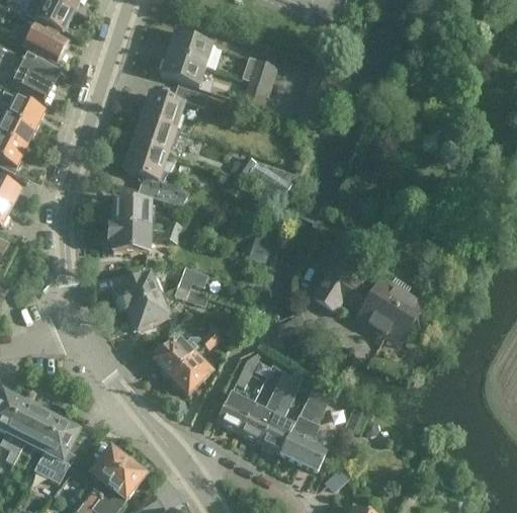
[(73,12),(48,0),(22,0),(39,9),(34,18),(63,32),(73,12)]
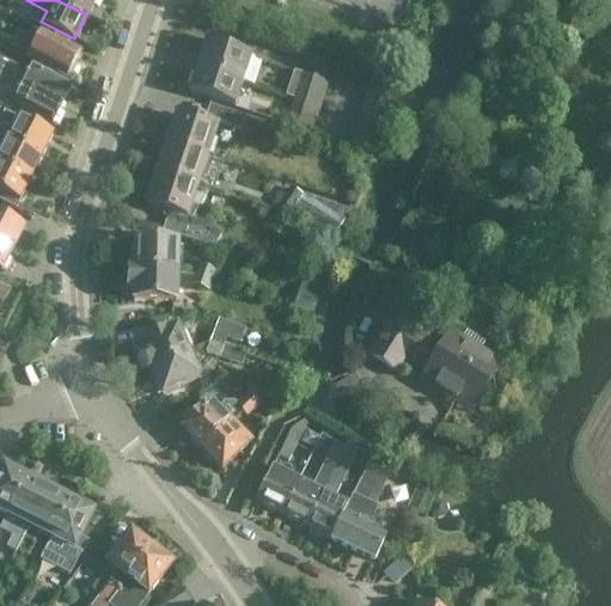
[(56,0),(86,14),(93,0),(56,0)]
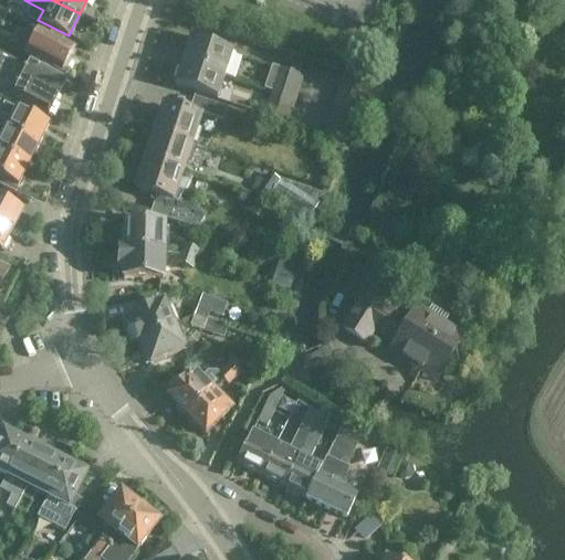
[(25,49),(62,67),(73,46),(75,43),(39,24),(25,49)]
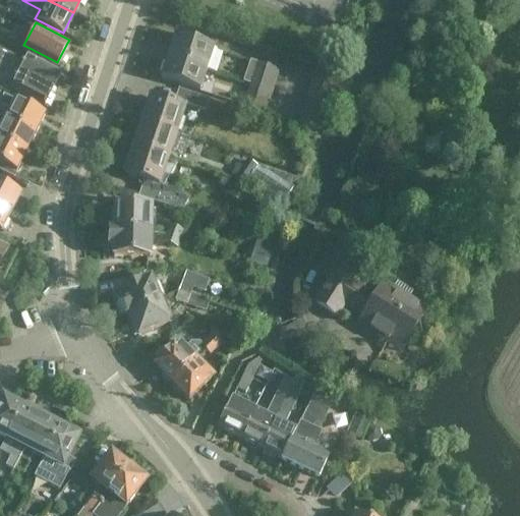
[(175,31),(175,32),(168,53),(207,66),(214,44),(175,31)]
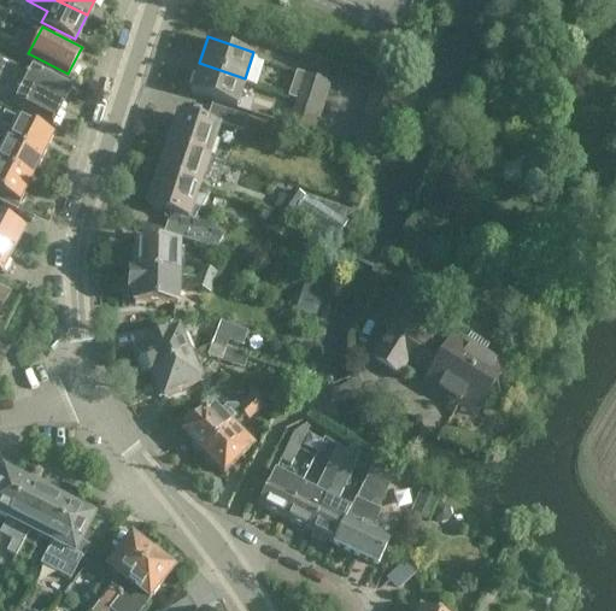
[(0,69),(63,103),(74,82),(33,62),(28,71),(0,56),(0,69)]
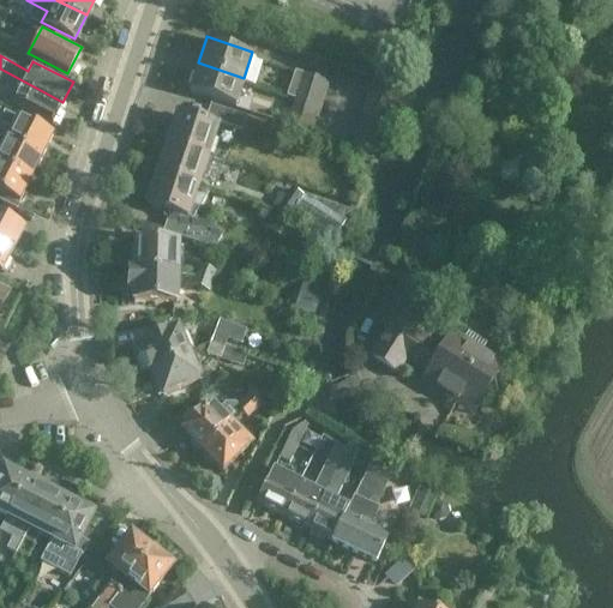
[(244,78),(198,62),(190,88),(235,103),(244,78)]
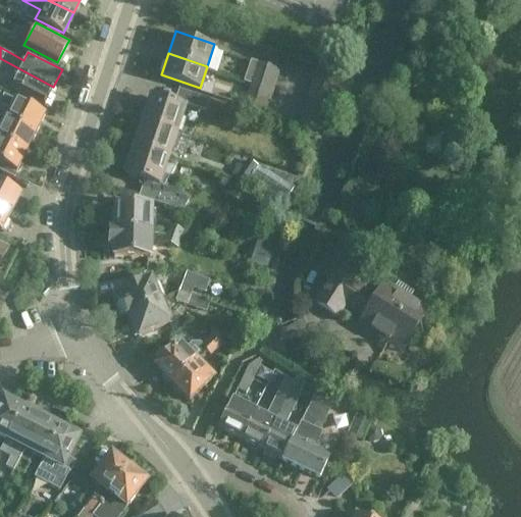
[(251,56),(247,66),(276,76),(279,65),(251,56)]
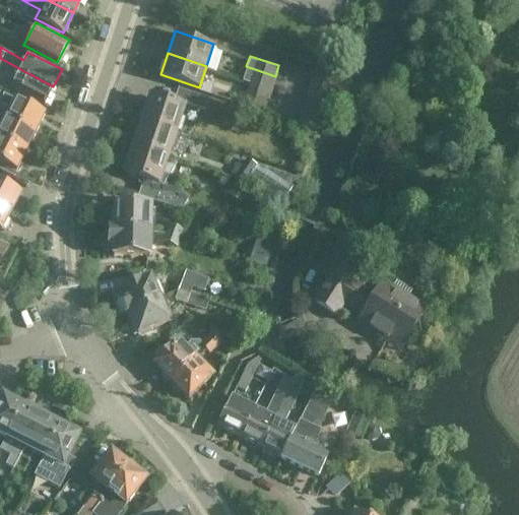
[(44,103),(53,86),(0,58),(0,78),(11,84),(11,85),(44,103)]
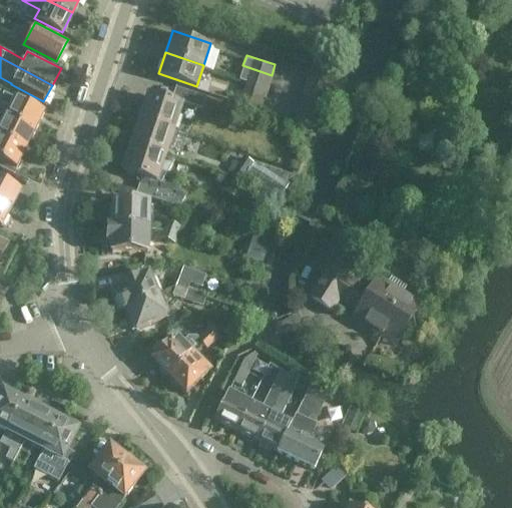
[(239,76),(247,79),(268,86),(272,75),(242,65),(239,76)]
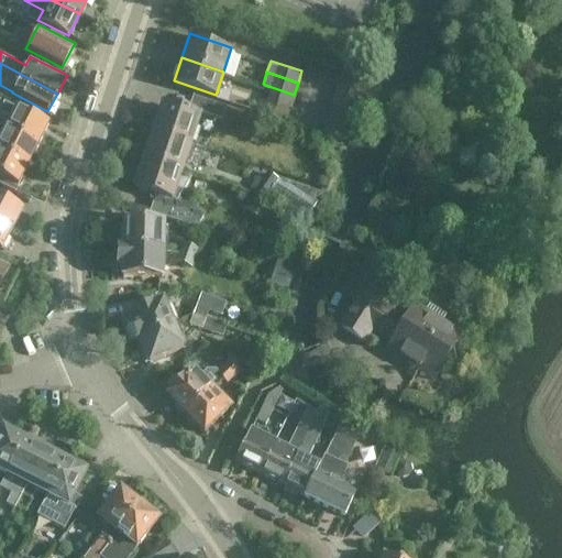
[(339,81),(334,93),(359,100),(362,88),(339,81)]
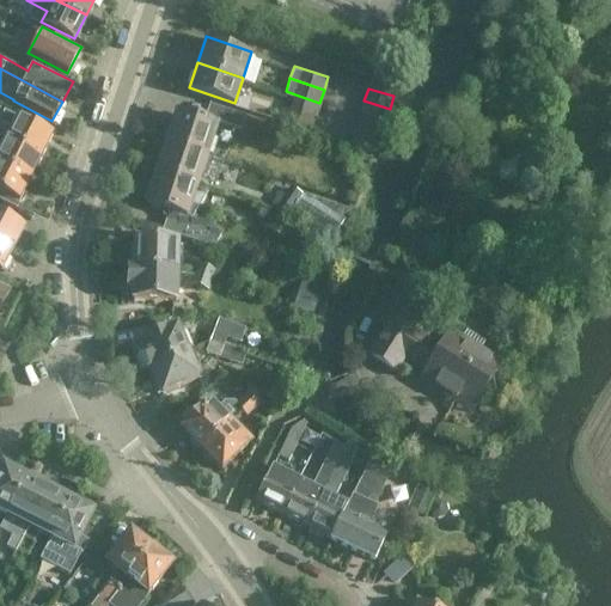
[(291,106),(316,115),(319,103),(295,95),(291,106)]
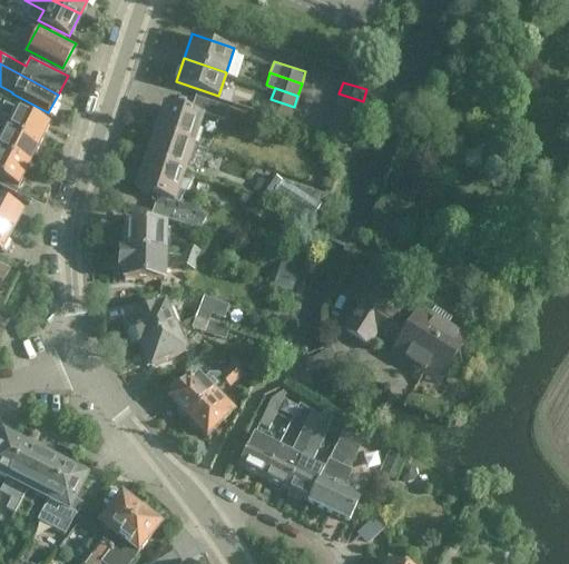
[(229,104),(195,92),(190,108),(165,100),(155,129),(195,142),(204,112),(202,111),(203,110),(225,117),(229,104)]
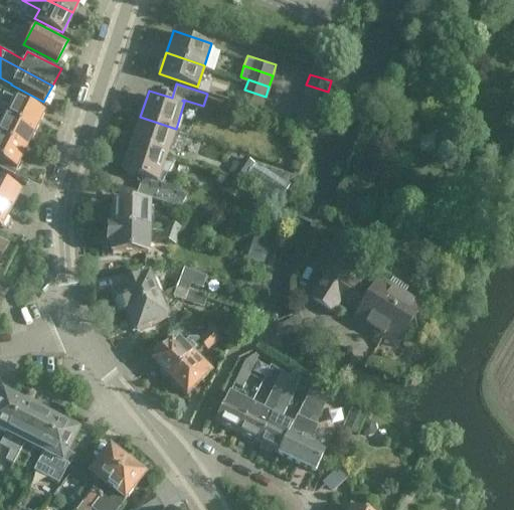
[(306,85),(303,97),(324,104),(328,92),(306,85)]
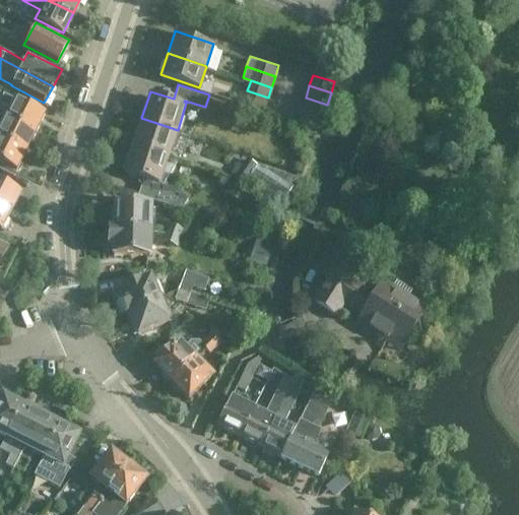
[(268,98),(247,90),(238,87),(234,99),(264,109),(268,98)]
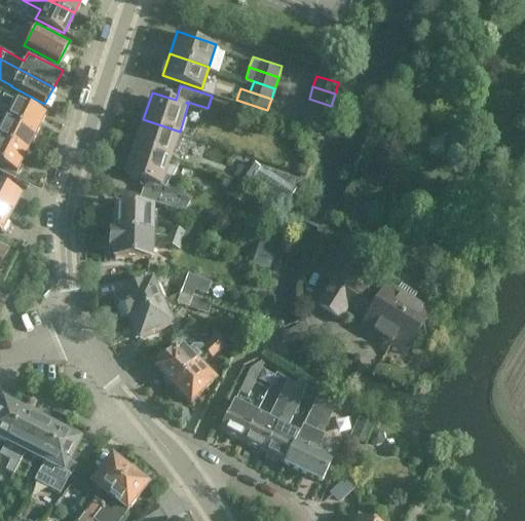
[(4,116),(36,133),(45,112),(13,97),(14,97),(3,91),(0,98),(0,102),(9,106),(4,116)]
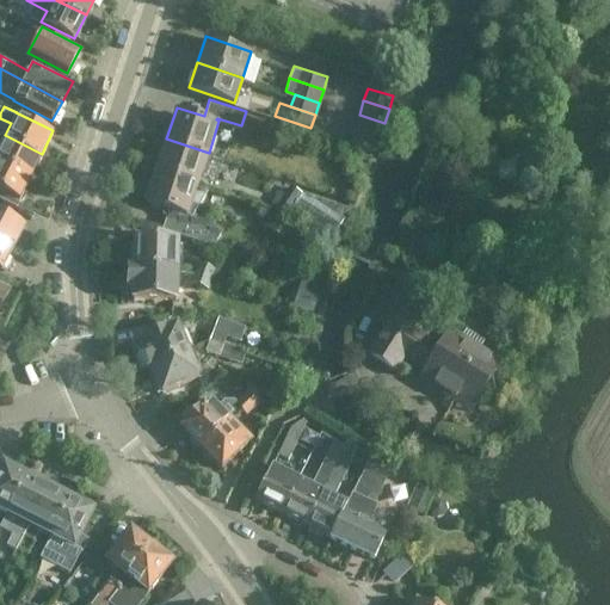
[(359,115),(355,127),(380,135),(384,123),(359,115)]
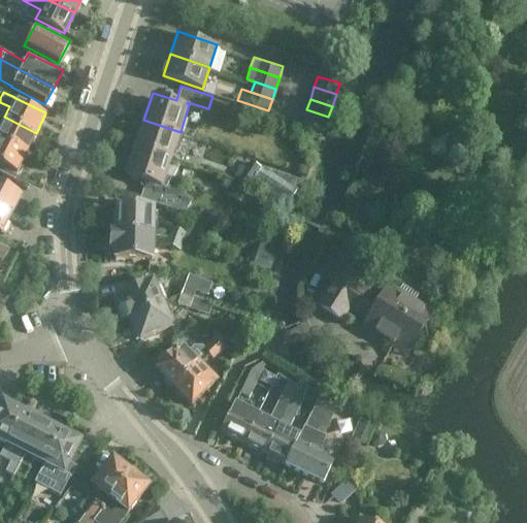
[(325,128),(325,127),(328,117),(306,109),(303,121),(325,128)]
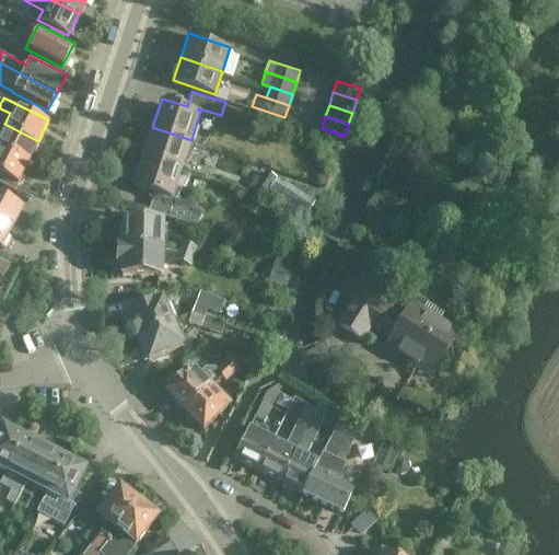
[(38,141),(4,124),(0,131),(0,147),(27,162),(38,141)]
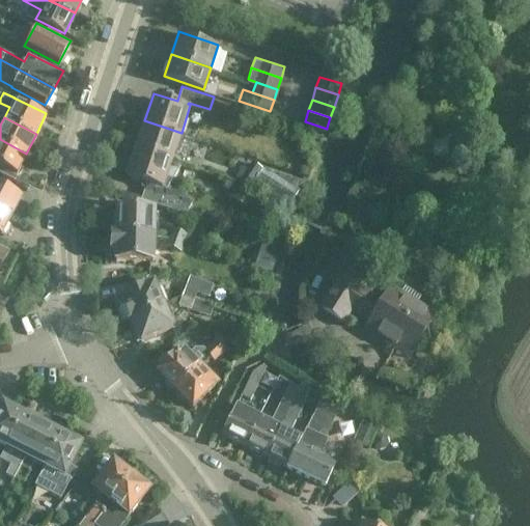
[(182,133),(144,120),(135,147),(172,160),(172,158),(182,133)]
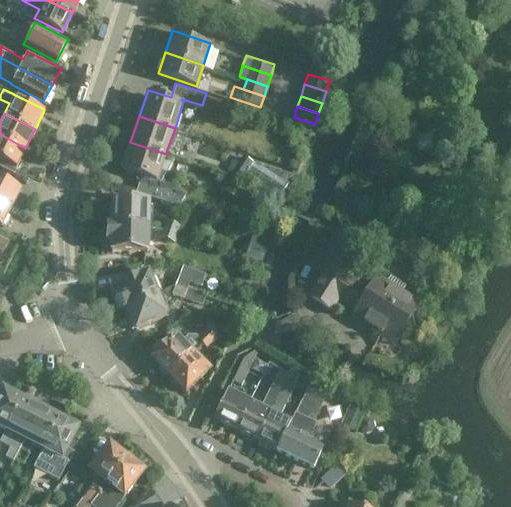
[(25,148),(0,134),(0,157),(16,166),(25,148)]
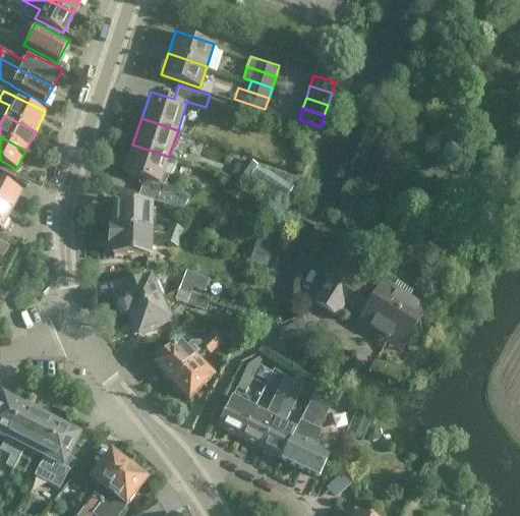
[(141,181),(138,192),(181,208),(189,194),(165,179),(176,160),(169,155),(169,157),(132,145),(124,170),(138,174),(137,177),(139,181),(141,181)]
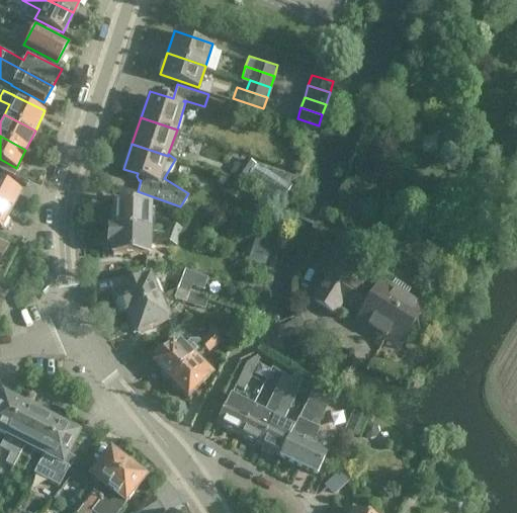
[(234,173),(243,179),(255,160),(246,155),(234,173)]
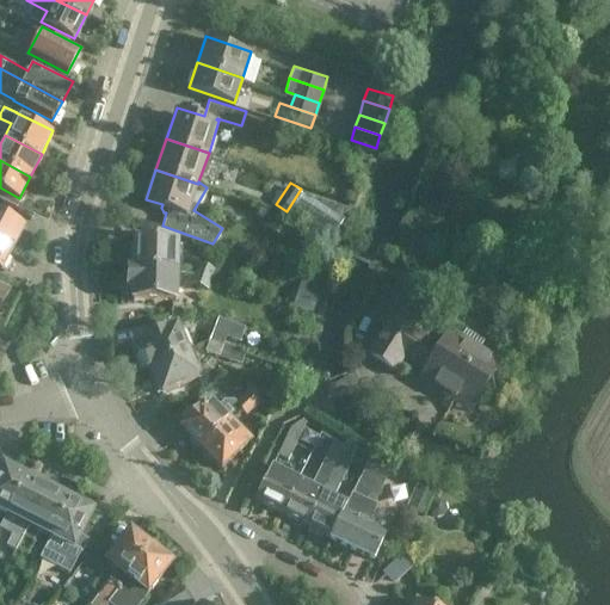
[(289,209),(303,218),(300,224),(313,234),(318,227),(332,235),(345,216),(344,215),(351,204),(320,195),(318,198),(302,187),(289,209)]
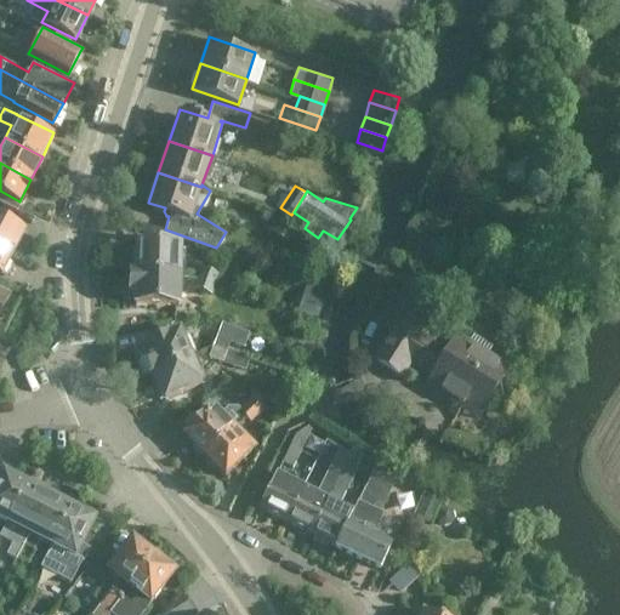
[(0,241),(13,249),(26,227),(0,214),(0,241)]
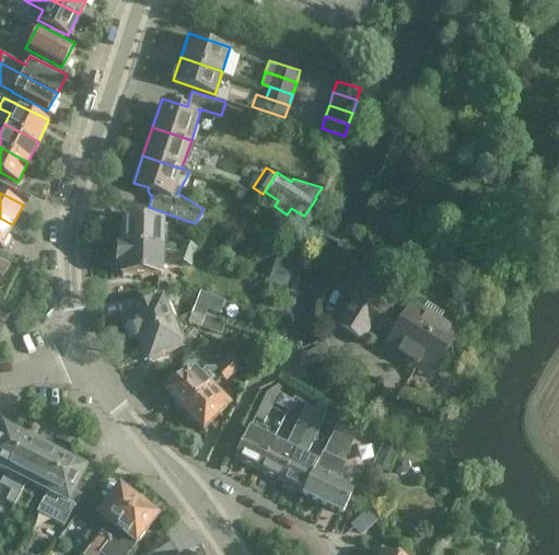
[(125,210),(124,217),(123,217),(121,242),(163,243),(164,217),(146,217),(144,211),(125,210)]
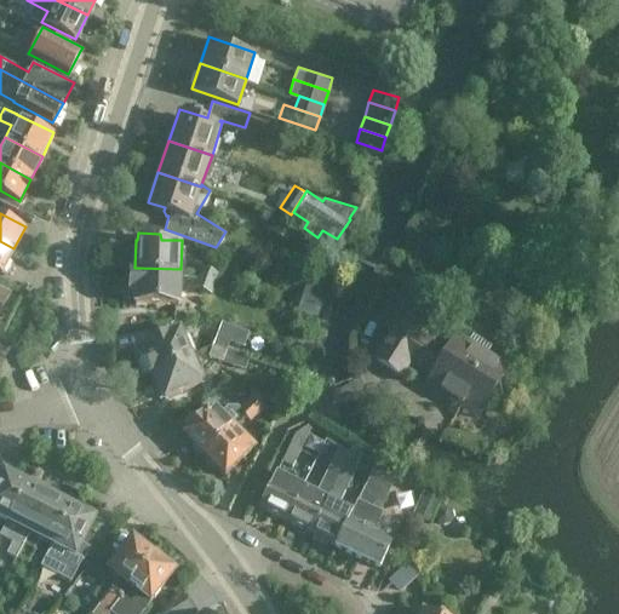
[(13,248),(0,241),(0,268),(3,269),(13,248)]
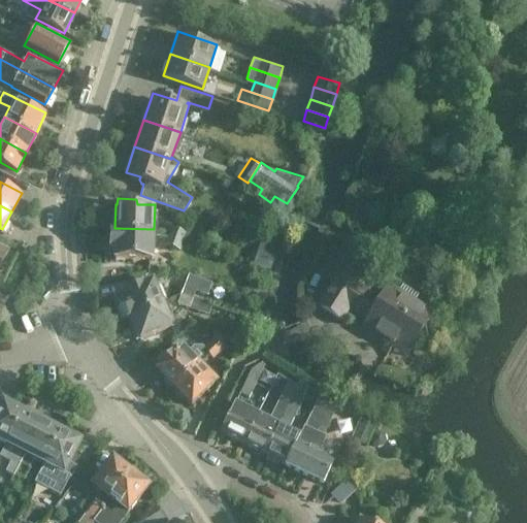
[(173,225),(170,231),(186,236),(188,230),(173,225)]
